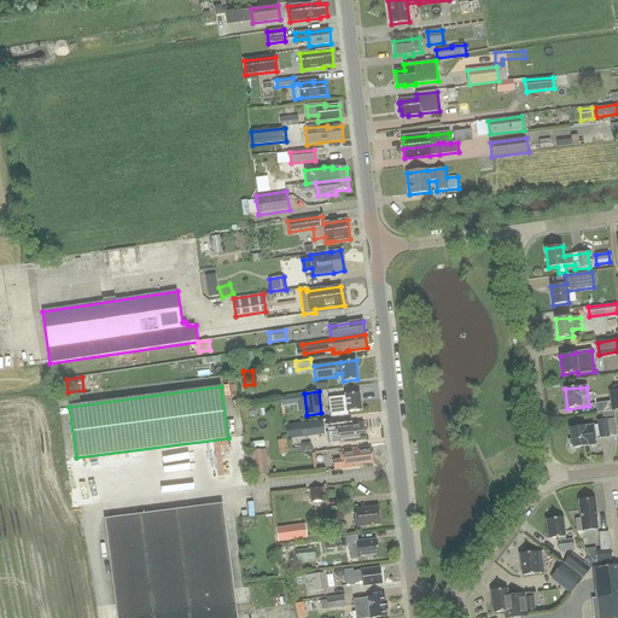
[(331,417),(338,417),(349,415),(348,412),(362,410),(360,394),(345,395),(345,397),(328,398),(331,417)]
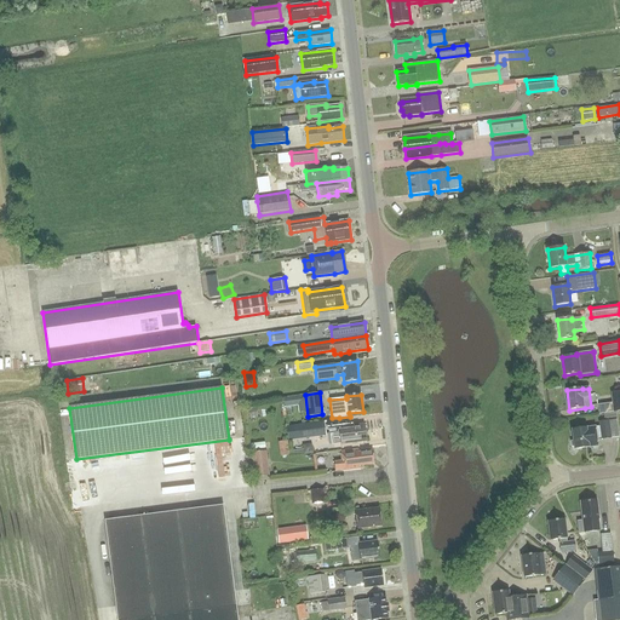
[(351,419),(328,422),(329,434),(340,432),(342,445),(367,442),(365,425),(352,426),(351,419)]
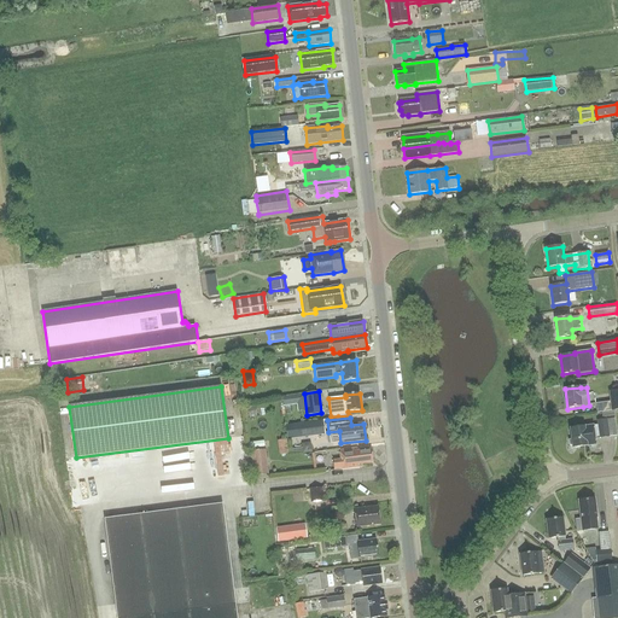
[(598,426),(594,426),(586,427),(570,430),(571,439),(569,441),(570,447),(573,447),(573,449),(588,447),(596,445),(595,439),(617,436),(616,419),(598,421),(598,426)]
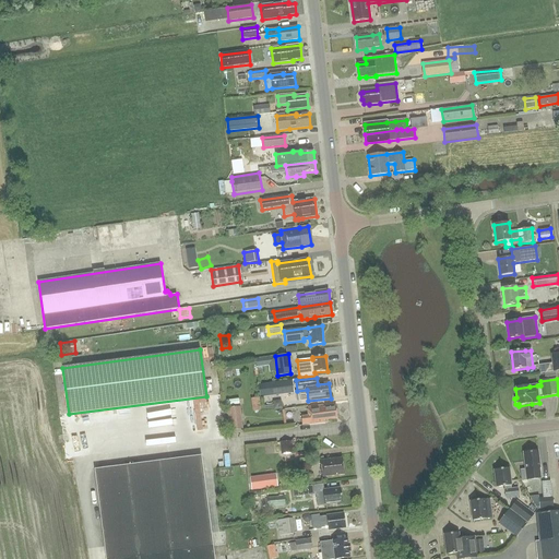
[(293,380),(259,384),(260,397),(294,393),(293,380)]
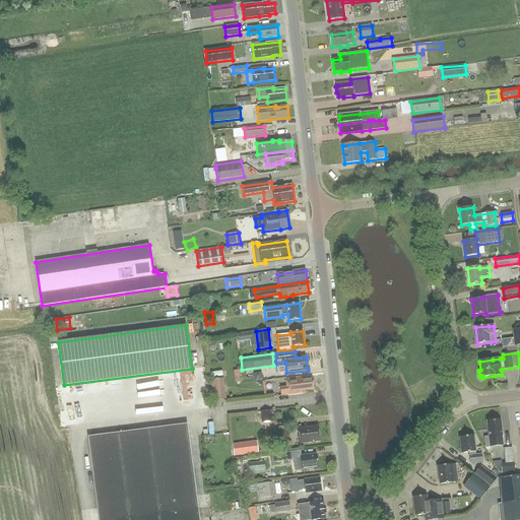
[(281,396),(287,395),(303,393),(302,391),(314,390),(312,378),(301,380),(301,378),(285,380),(286,387),(280,388),(281,396)]
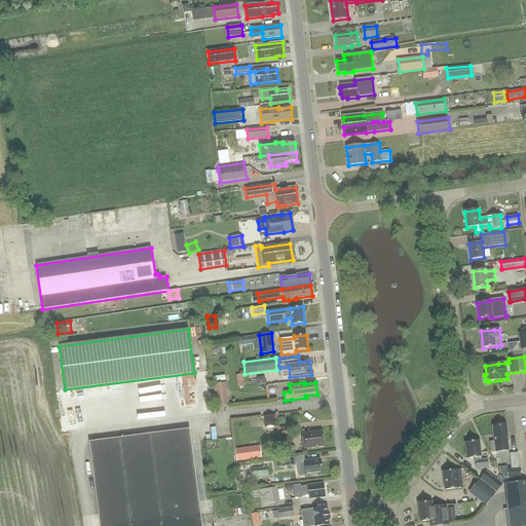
[(213,384),(216,406),(229,404),(226,383),(213,384)]
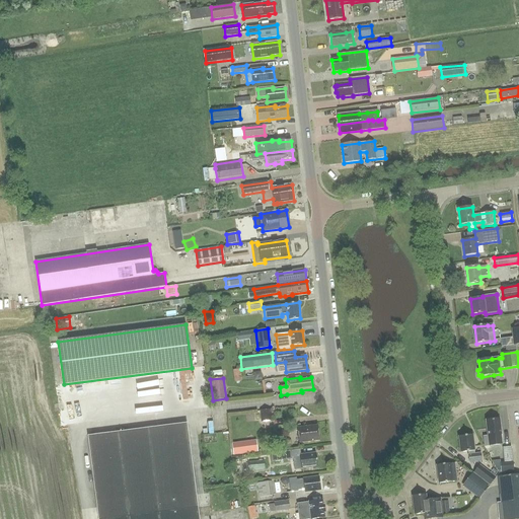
[(261,411),(262,422),(272,421),(271,410),(261,411)]
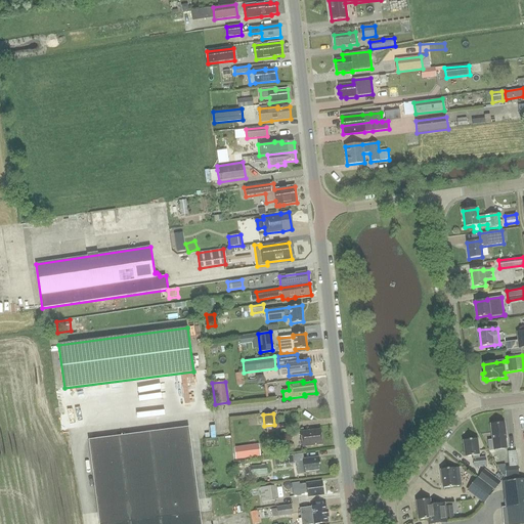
[(507,449),(506,440),(507,440),(505,423),(491,425),(493,441),(488,441),(489,451),(507,449)]
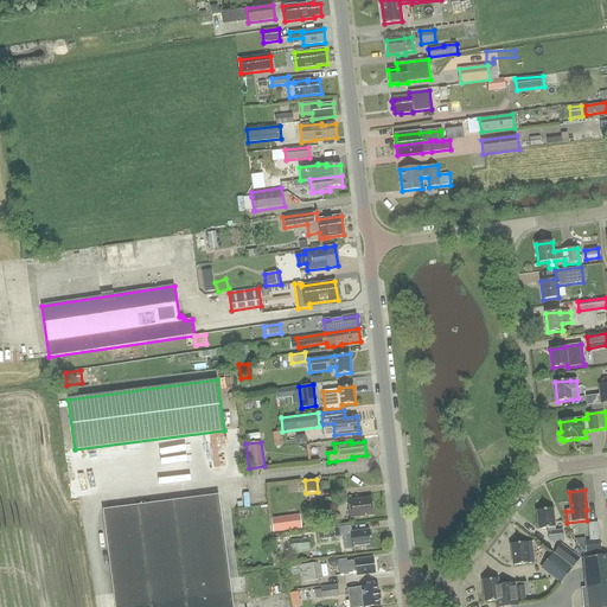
[(232,606),(218,494),(103,510),(115,606),(232,606)]
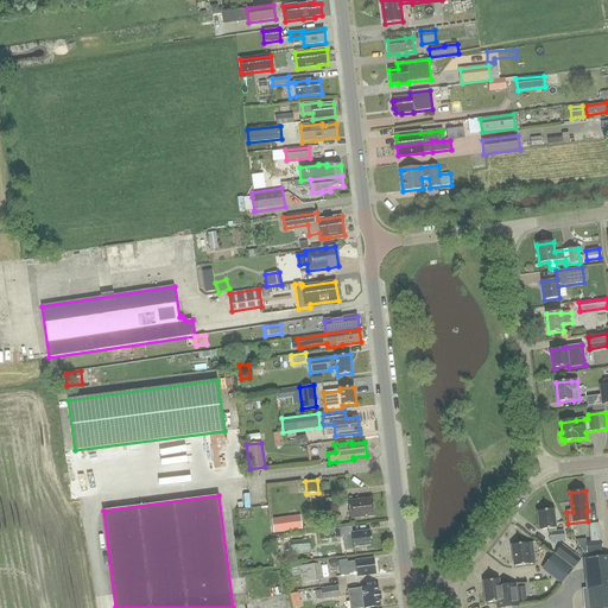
[(352,519),(374,517),(372,499),(349,501),(352,519)]
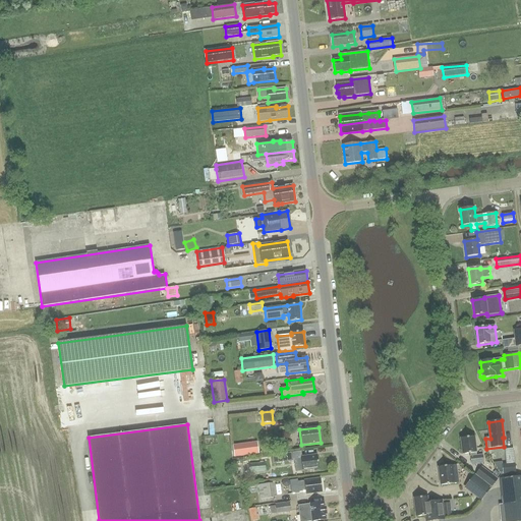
[(471,464),(484,462),(483,455),(476,456),(476,453),(475,437),(461,439),(463,455),(470,454),(471,456),(470,457),(471,464)]
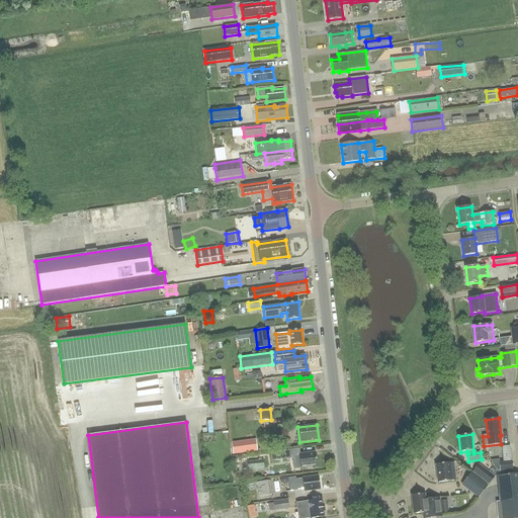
[(282,440),(283,448),(291,447),(290,439),(282,440)]
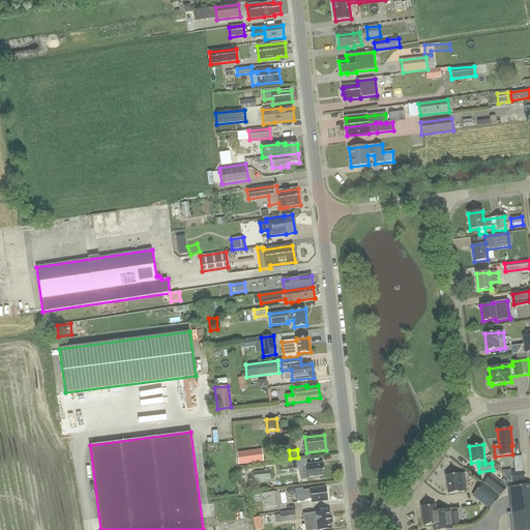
[(249,452),(237,454),(238,466),(251,464),(249,452)]
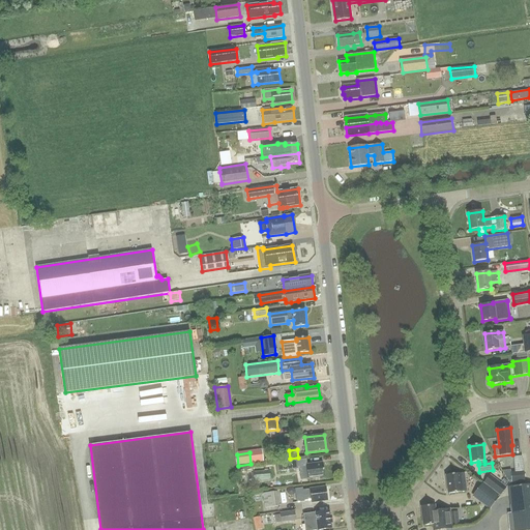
[(277,463),(278,471),(297,469),(297,461),(277,463)]
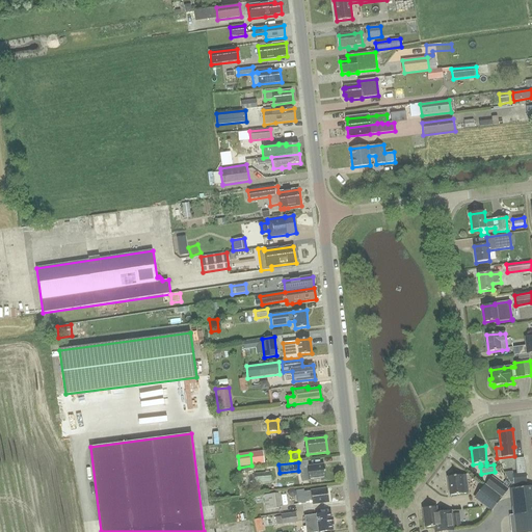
[(310,481),(326,478),(324,464),(308,467),(308,469),(301,470),(302,479),(309,478),(310,481)]
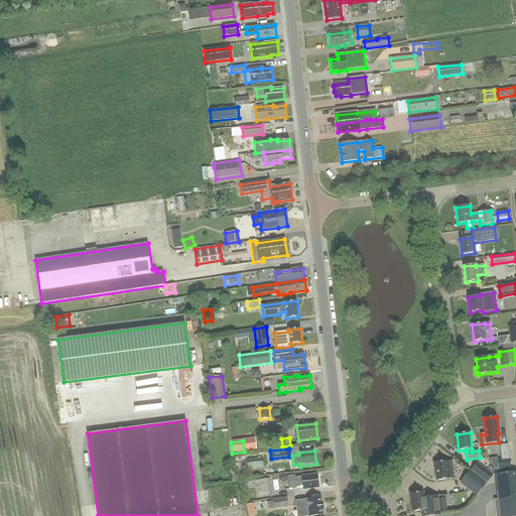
[(247,469),(263,467),(262,458),(247,459),(247,469)]
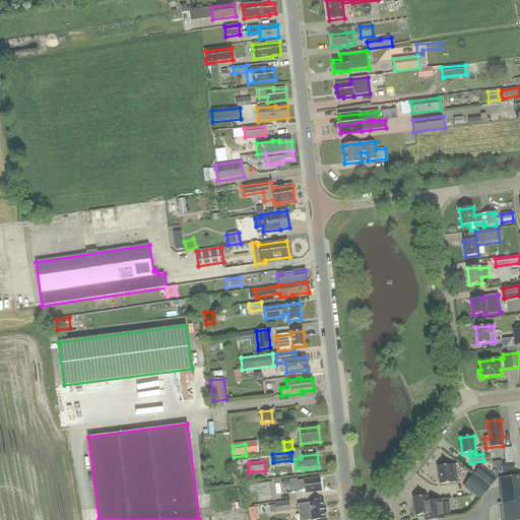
[(513,461),(501,463),(502,474),(515,472),(513,461)]
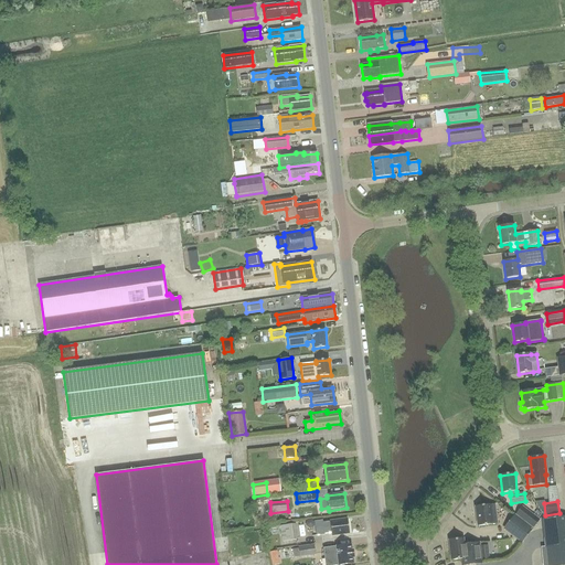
[(478,526),(498,524),(494,504),(476,507),(478,526)]
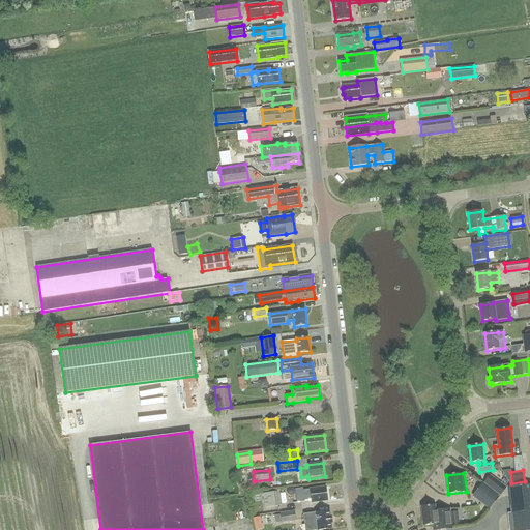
[(488,477),(483,482),(500,496),(505,489),(504,488),(501,486),(498,483),(489,476),(488,477)]
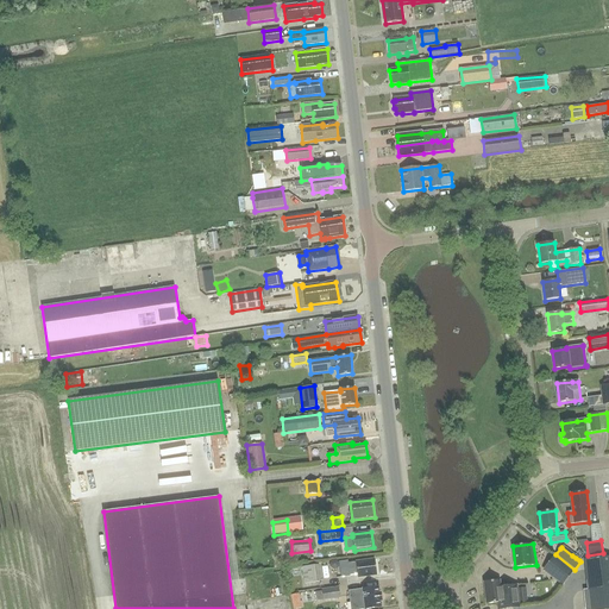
[(575,570),(554,554),(548,563),(559,570),(554,576),(564,583),(575,570)]
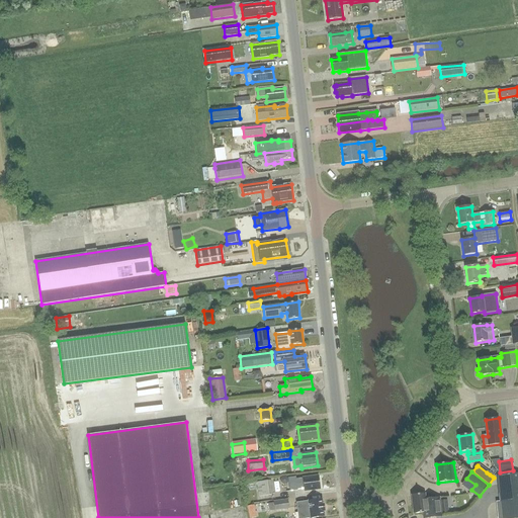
[(497,502),(498,517),(517,517),(517,473),(497,476),(499,502),(497,502)]
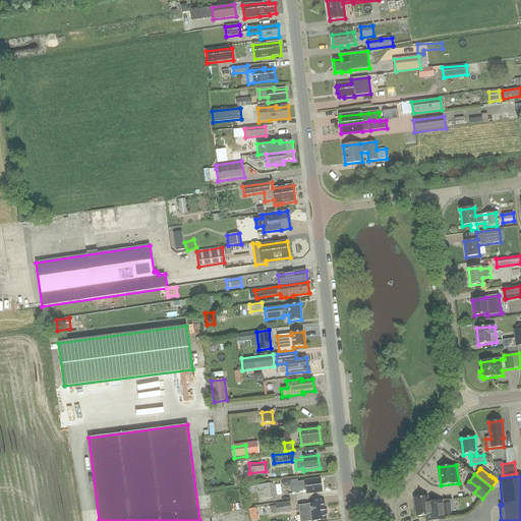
[(321,478),(304,481),(298,482),(297,480),(290,481),(292,495),(299,494),(299,493),(305,491),(306,495),(323,493),(321,478)]
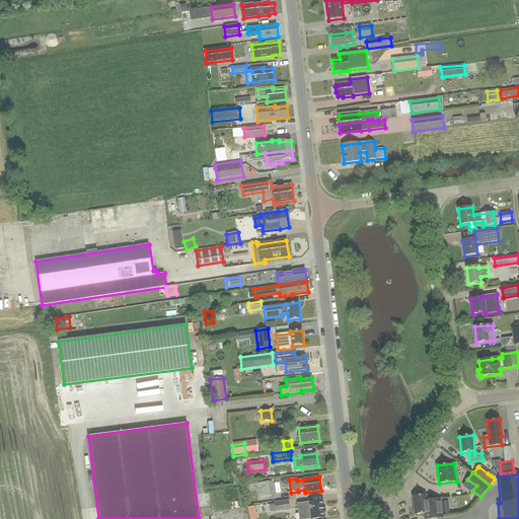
[(257,483),(260,498),(274,496),(272,480),(257,483)]
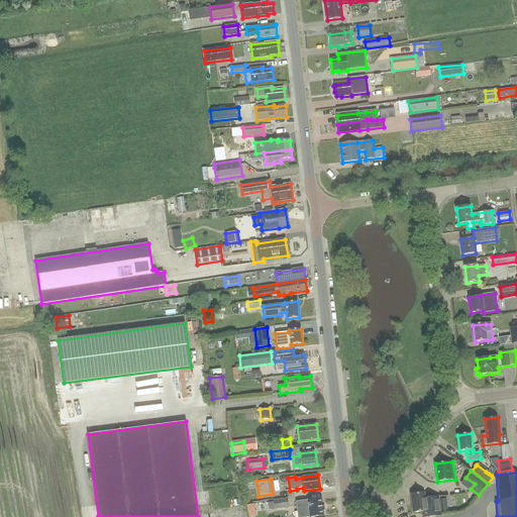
[(421,512),(421,516),(424,516),(441,515),(439,497),(425,499),(424,493),(411,495),(413,513),(421,512)]
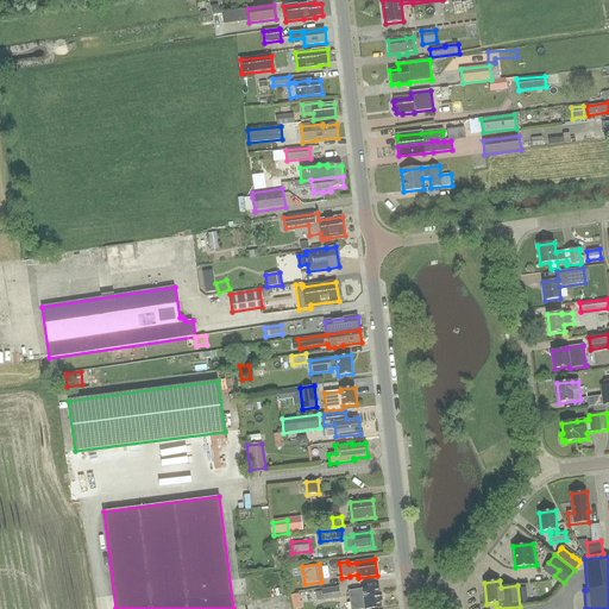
[(315,592),(316,601),(340,597),(339,586),(322,589),(322,591),(315,592)]
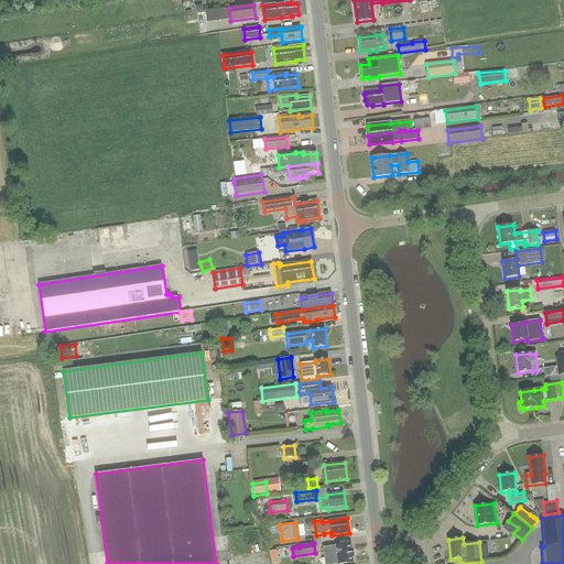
[(350,544),(323,548),(325,563),(343,563),(353,563),(353,557),(354,557),(353,549),(351,550),(350,544)]
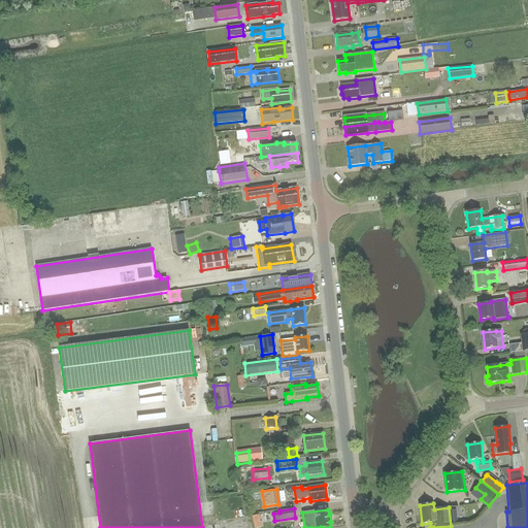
[(256,527),(261,527),(259,515),(252,517),(254,527),(256,527)]
